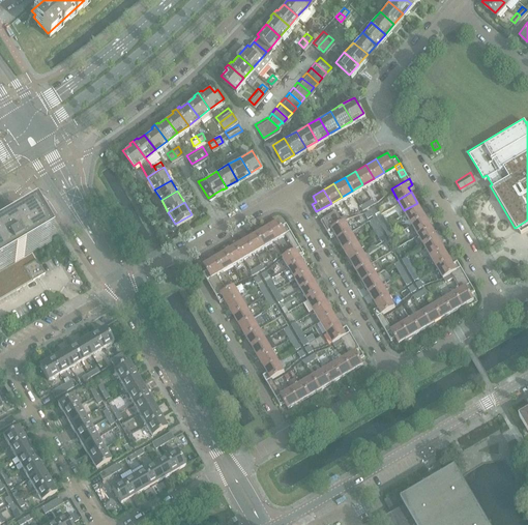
[(417,203),(404,210),(410,221),(423,213),(417,203)]
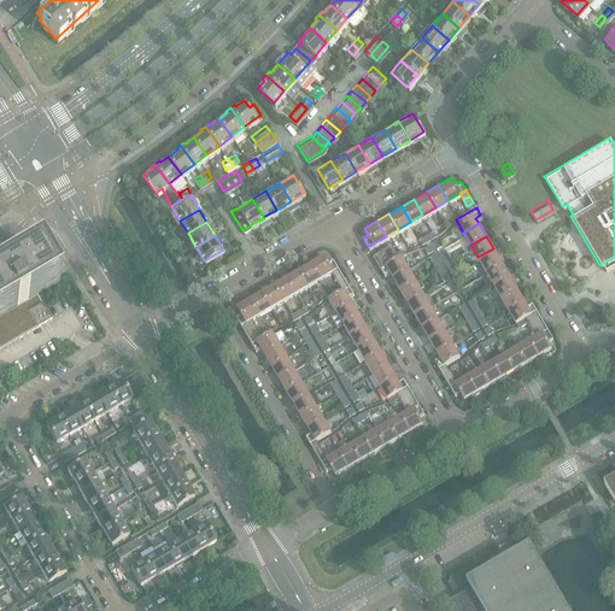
[(397,254),(393,250),(390,242),(372,253),(379,265),(397,254)]
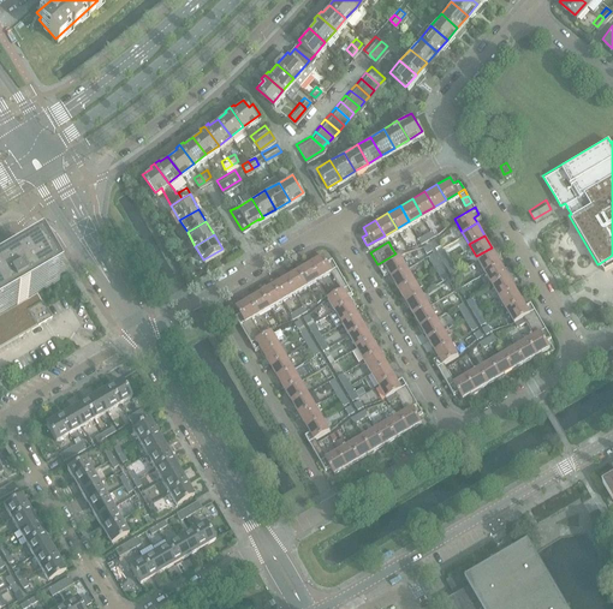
[(58,275),(39,243),(0,266),(0,342),(36,321),(28,306),(41,298),(35,288),(58,275)]
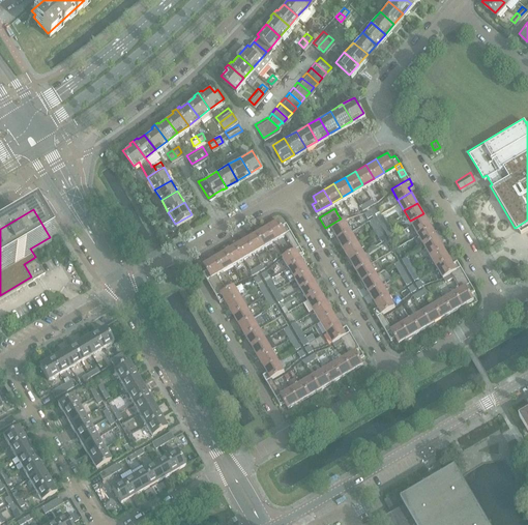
[(423,213),(410,221),(416,231),(430,224),(423,213)]
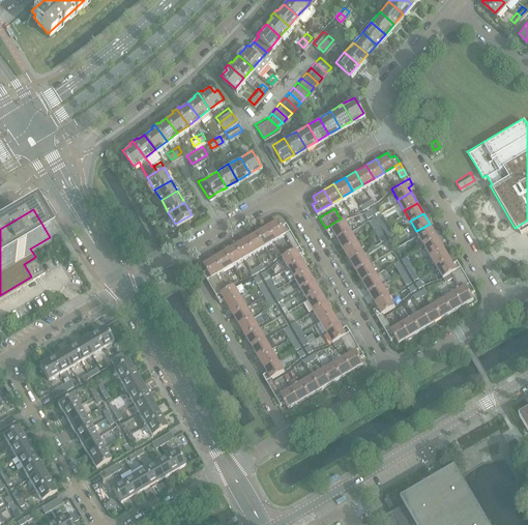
[(266,224),(273,236),(284,231),(289,228),(285,220),(280,223),(276,216),(266,224)]
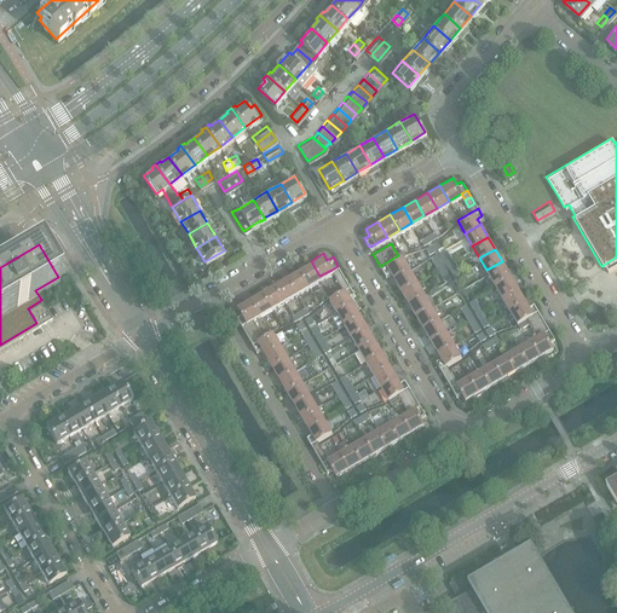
[(392,276),(408,266),(401,254),(398,255),(380,266),(384,273),(390,270),(392,276)]
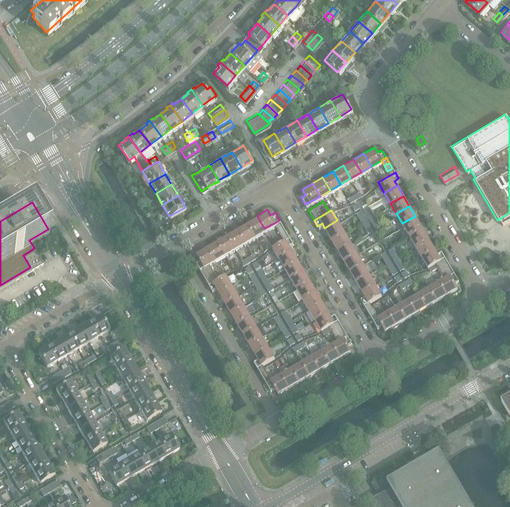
[(264,228),(257,216),(246,222),(254,234),(264,228)]
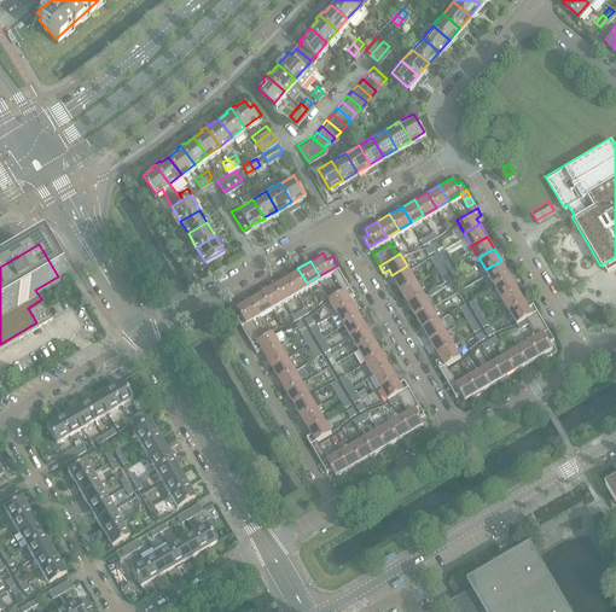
[(501,261),(486,269),(493,283),(509,273),(501,261)]
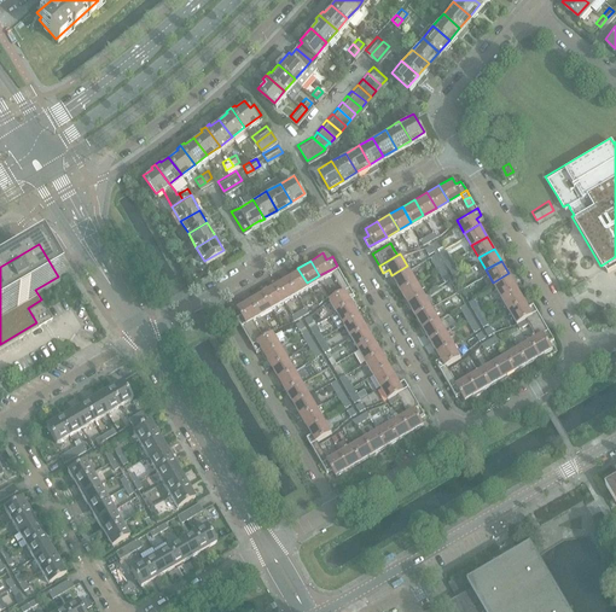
[(337,266),(331,269),(335,275),(341,272),(337,266)]
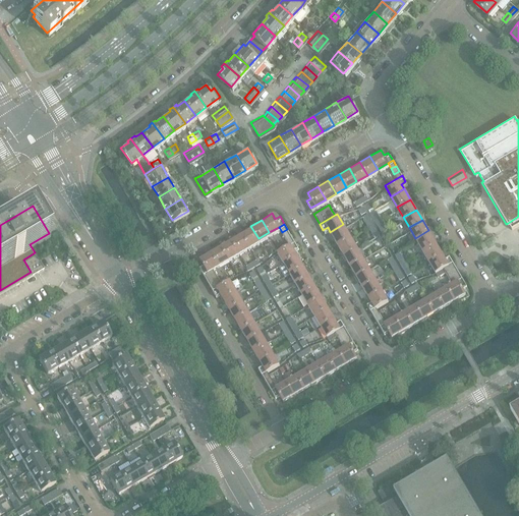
[(336,242),(349,235),(343,224),(330,232),(336,242)]
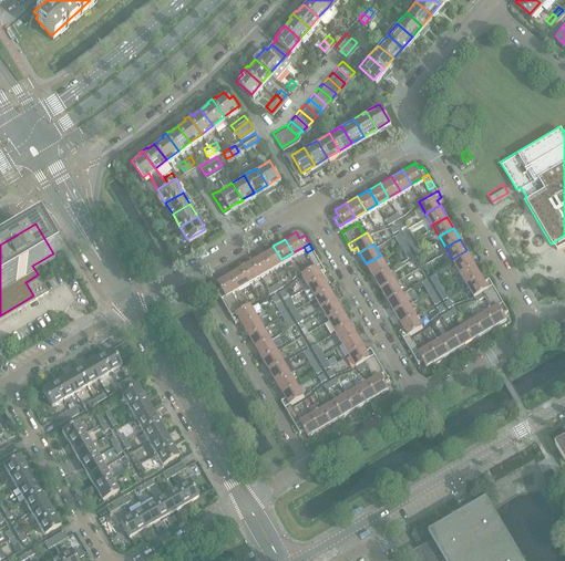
[(281,259),(273,246),(262,252),(270,266),(281,259)]
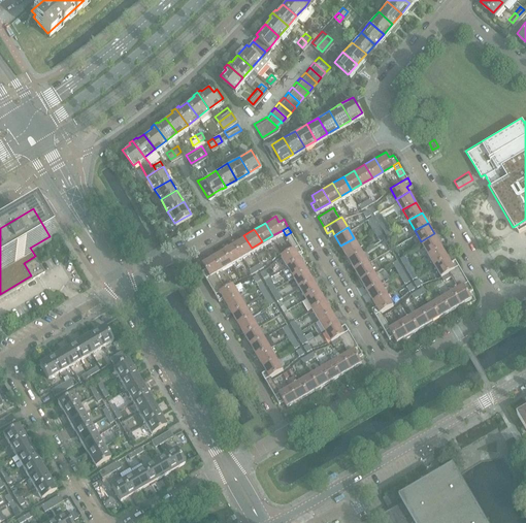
[(289,241),(294,238),(291,232),(286,235),(289,241)]
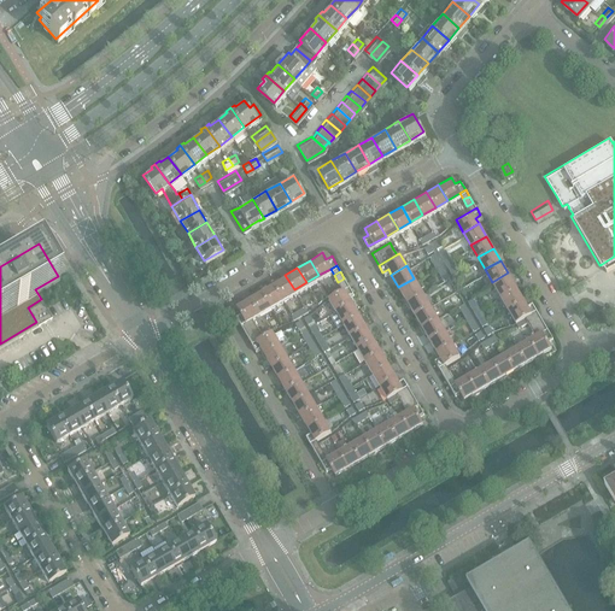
[(508,272),(492,282),(499,294),(515,286),(508,272)]
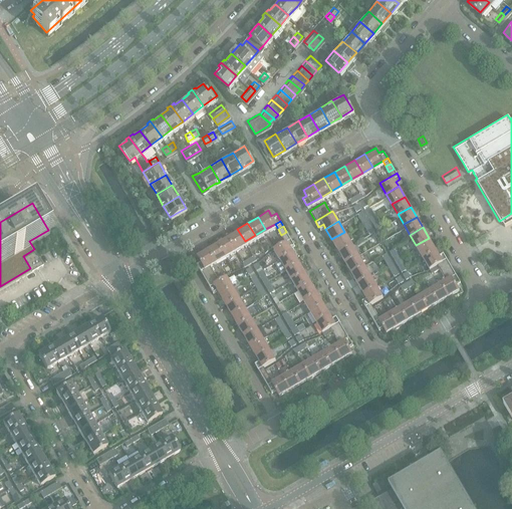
[(245,241),(237,229),(227,235),(234,247),(245,241)]
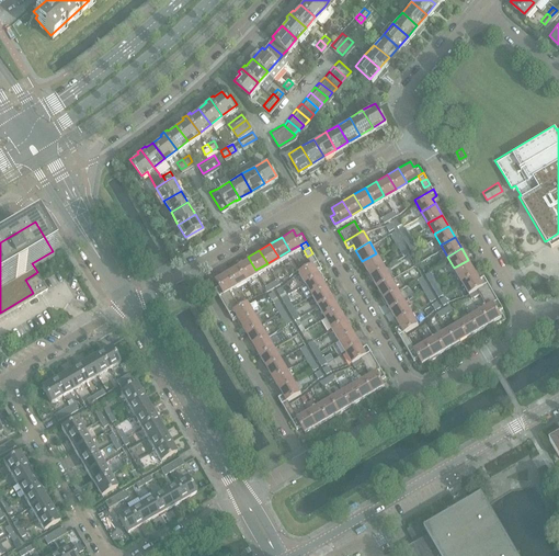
[(368,272),(383,264),(376,253),(362,261),(368,272)]
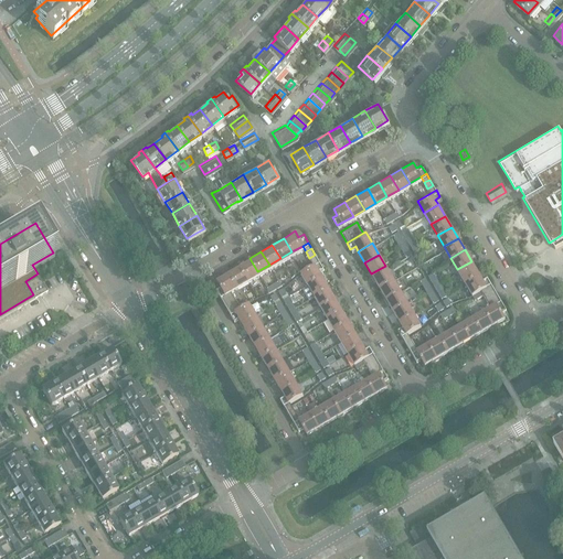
[(257,271),(250,258),(238,265),(246,278),(257,271)]
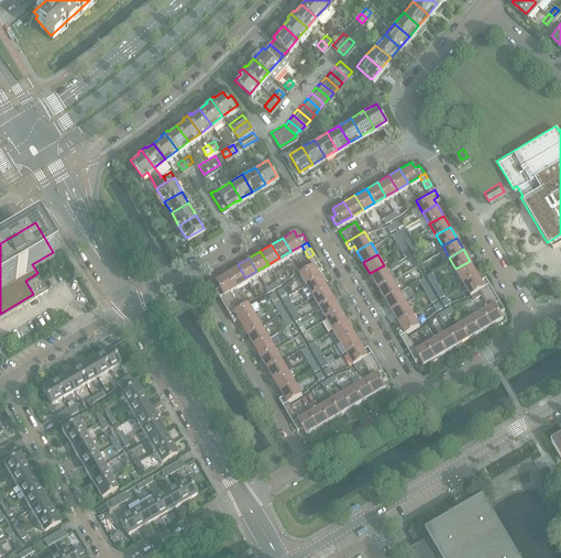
[(305,282),(319,273),(316,269),(320,265),(317,259),(298,270),(305,282)]
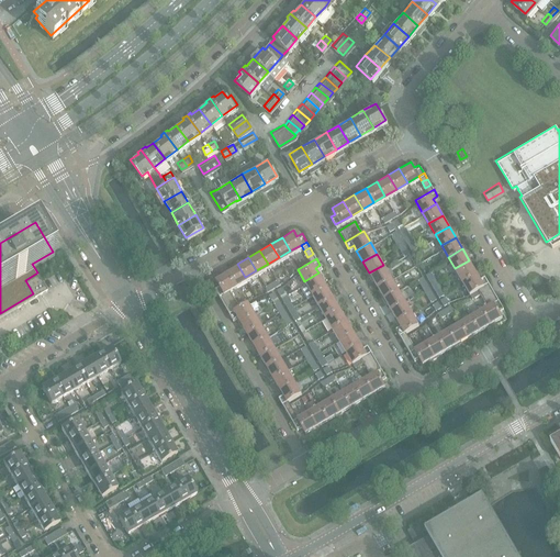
[(469,260),(455,268),(461,279),(476,271),(469,260)]
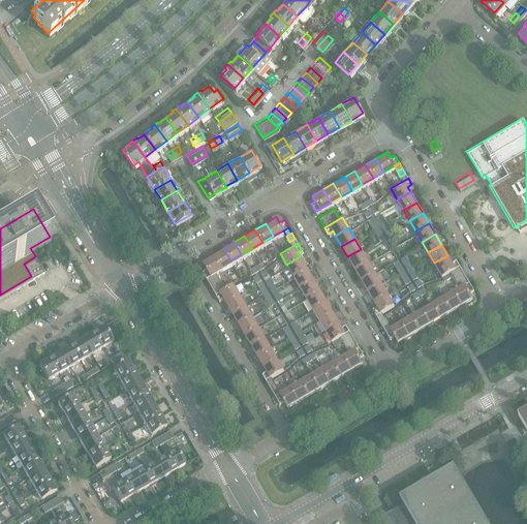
[(230,260),(223,248),(212,254),(220,268),(230,260)]
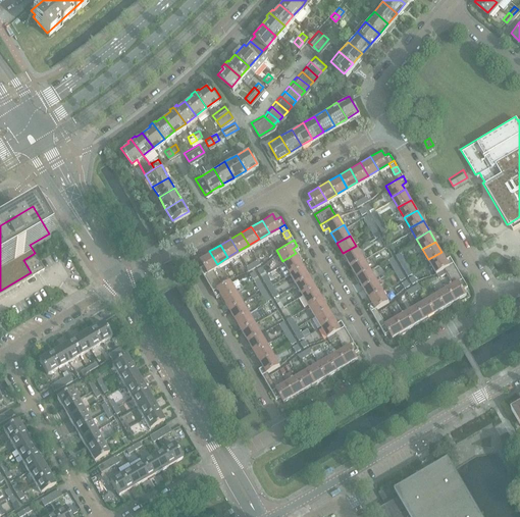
[(349,264),(362,256),(356,246),(343,253),(349,264)]
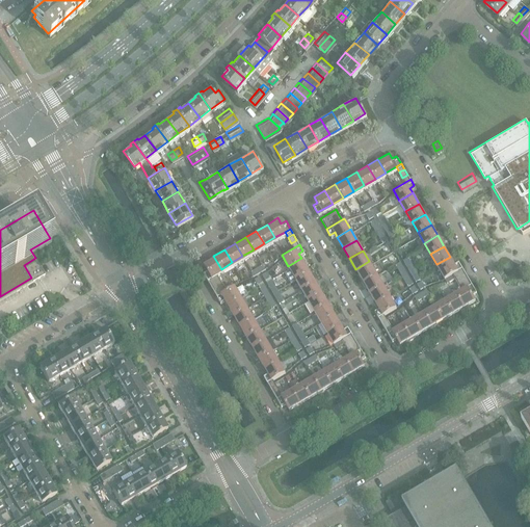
[(206,278),(216,272),(221,269),(213,256),(203,262),(206,267),(202,270),(206,278)]
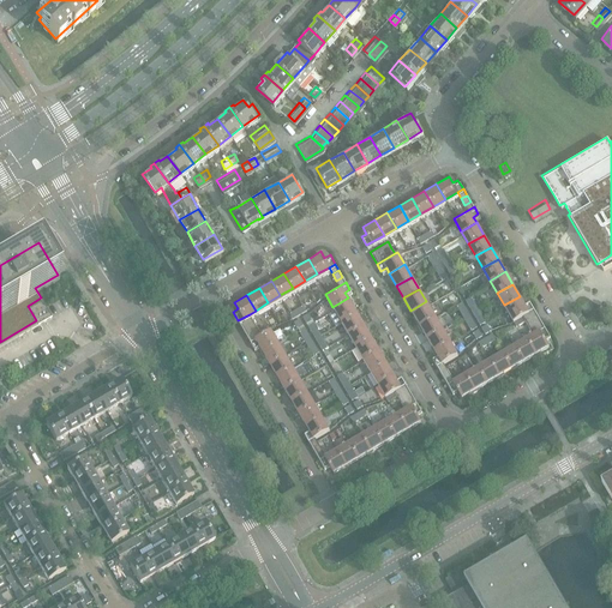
[(520,296),(504,305),(511,318),(521,312),(532,306),(528,299),(522,301),(520,296)]
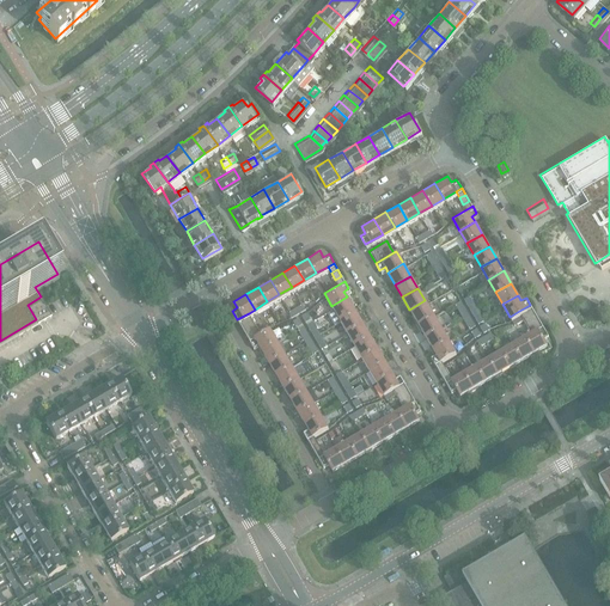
[(36,319),(49,312),(41,297),(28,305),(36,319)]
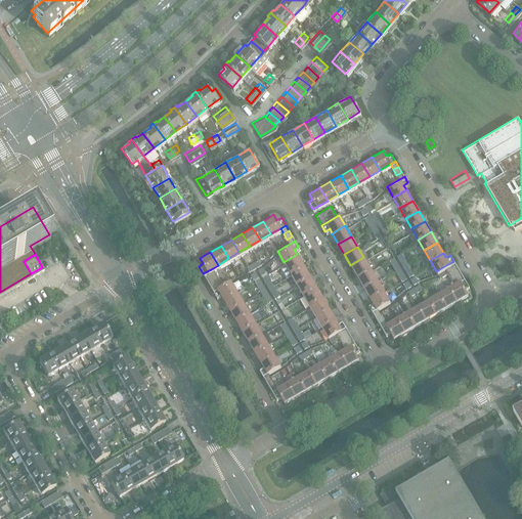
[(290,272),(303,264),(297,254),(284,262),(290,272)]
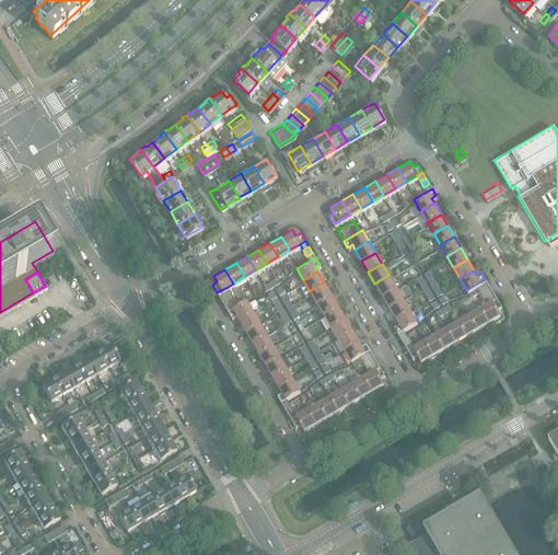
[(381,295),(395,286),(388,275),(374,284),(381,295)]
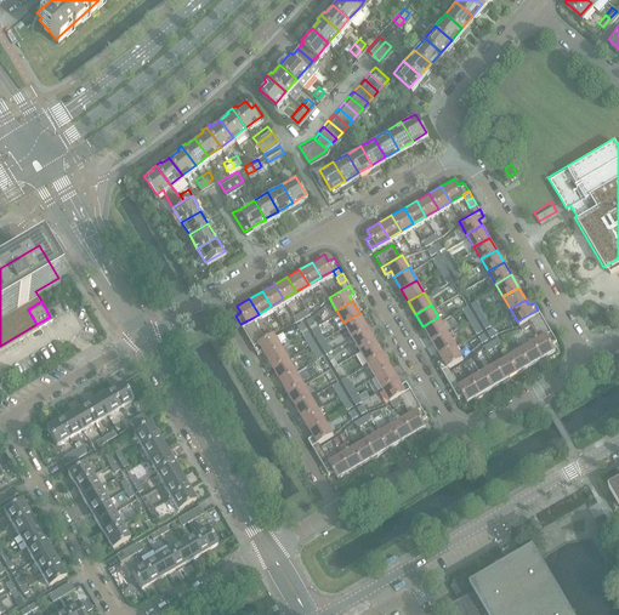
[(527,315),(529,320),(531,323),(541,315),(538,309),(527,315)]
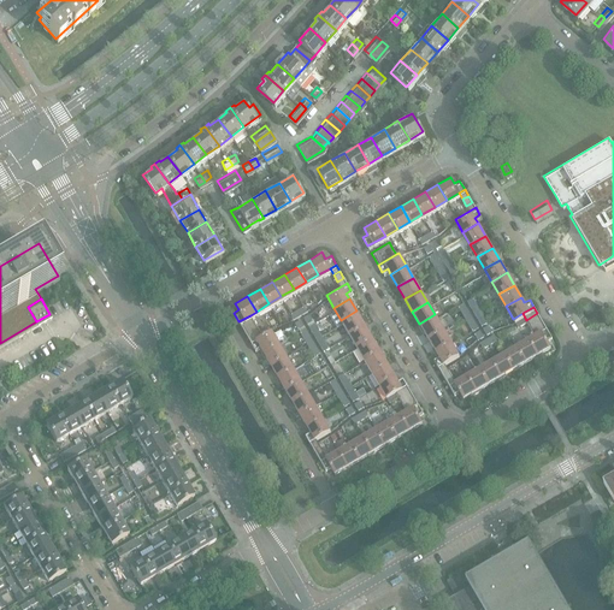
[(348,332),(364,324),(356,311),(341,320),(348,332)]
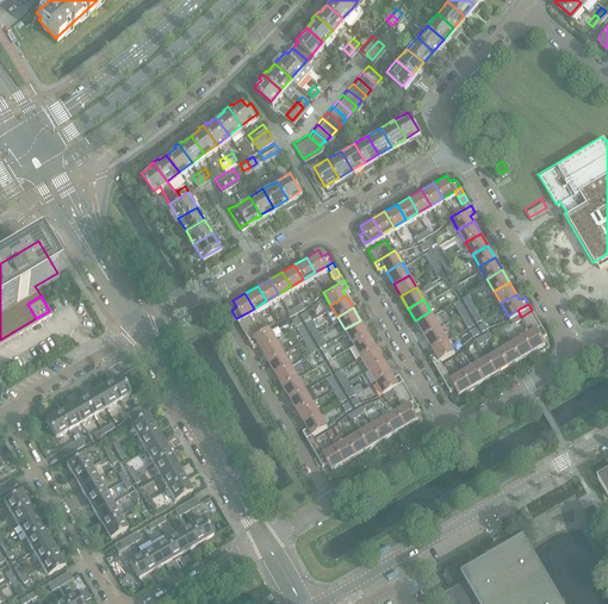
[(520,315),(517,310),(508,316),(510,321),(520,315)]
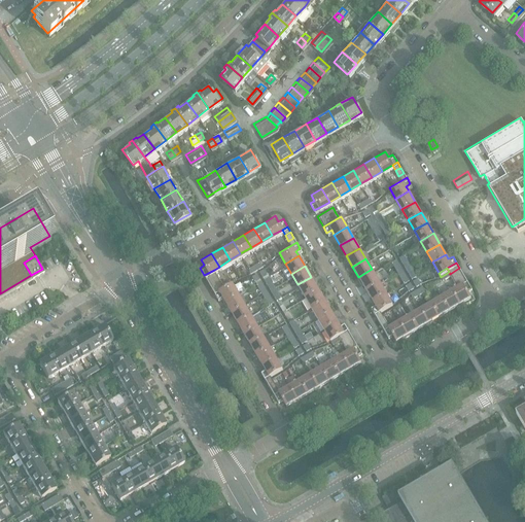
[(453,279),(462,273),(459,268),(450,274),(453,279)]
